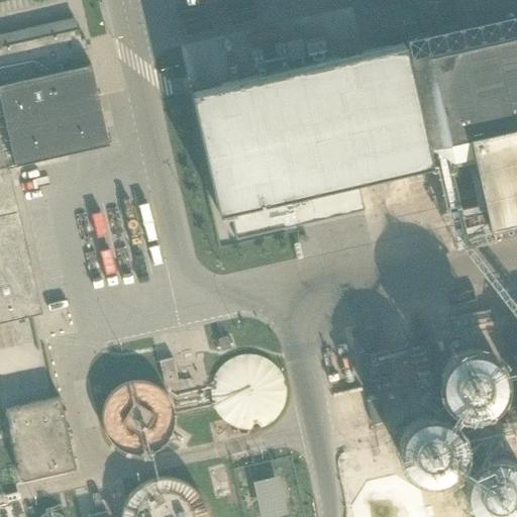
[(0,323),(44,312),(23,227),(19,211),(9,167),(108,143),(90,64),(86,65),(83,49),(87,48),(85,37),(81,38),(78,28),(0,46),(0,323)]
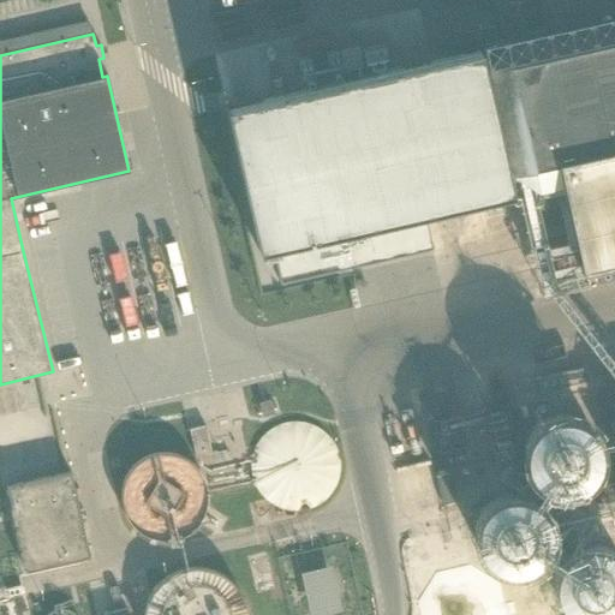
[(614,47),(512,71),(506,72),(532,183),(561,175),(562,185),(583,272),(614,264),(614,47)]
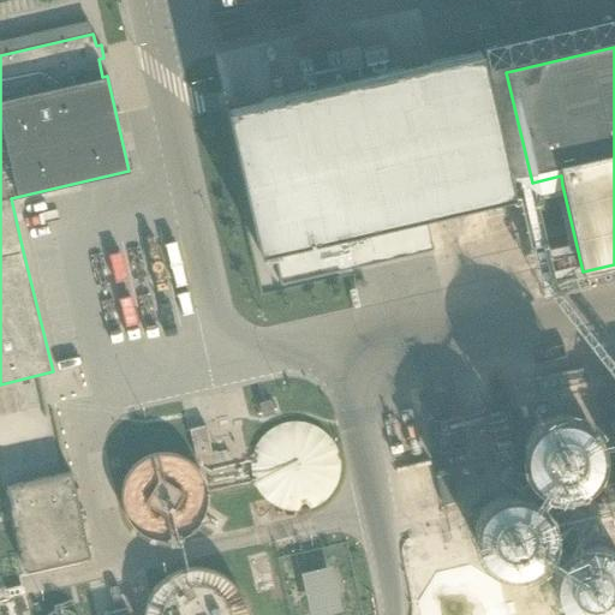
[(479,51),(227,106),(230,118),(258,246),(273,244),(281,281),(433,249),(424,210),(512,191),(481,51),(479,51)]
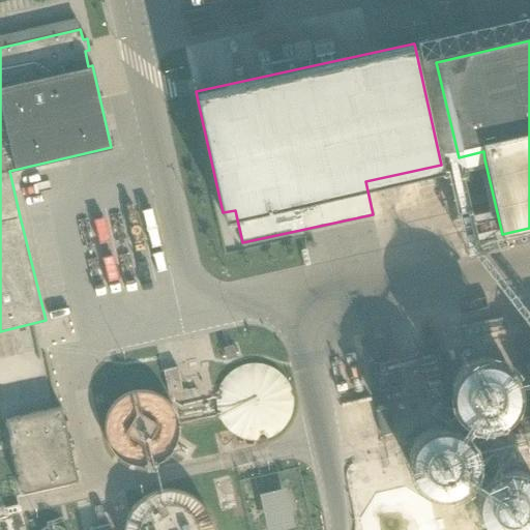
[(233,345),(223,347),(226,358),(236,355),(233,345)]
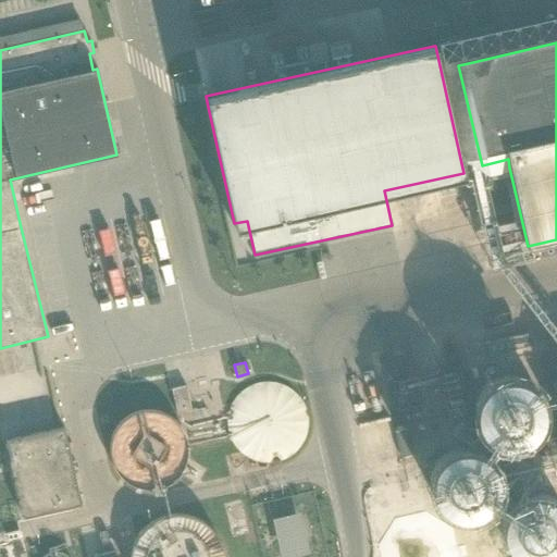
[(236,419),(229,421),(244,468),(313,446),(293,379),(230,398),(236,419)]
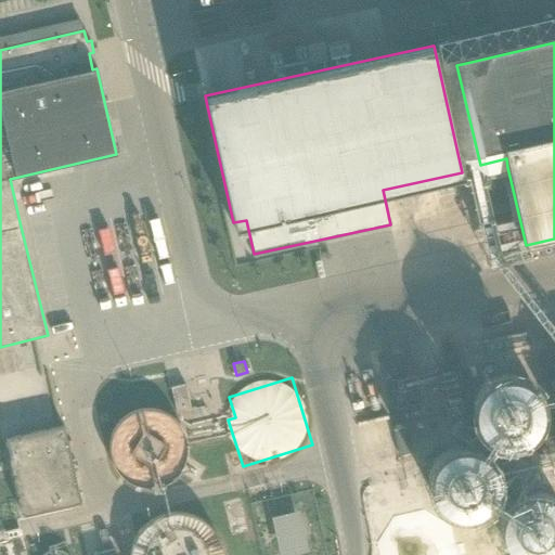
[(81,503),(64,425),(5,438),(23,516),(81,503)]
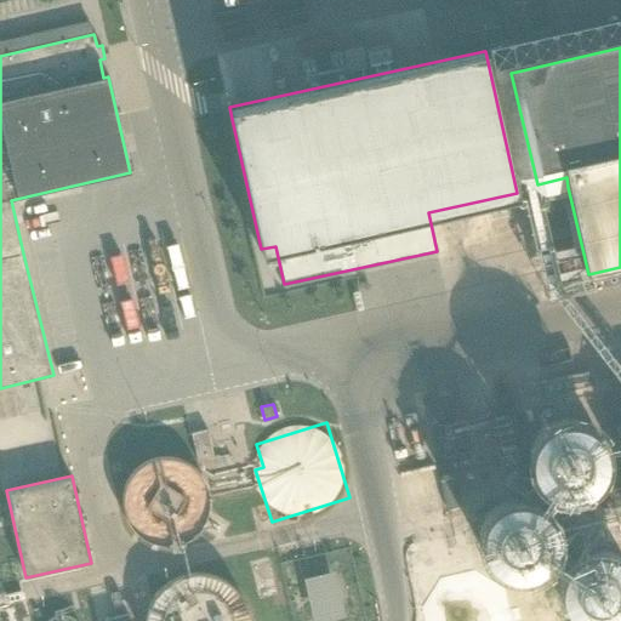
[(208,516),(209,477),(170,476),(170,484),(155,484),(154,512),(164,512),(164,516),(192,517),(192,516),(208,516)]
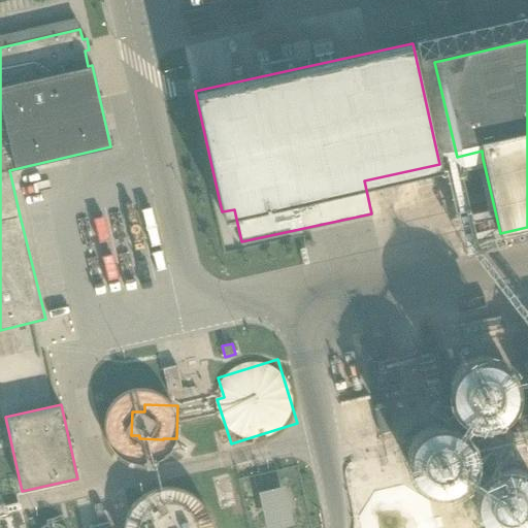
[(482,408),(454,416),(452,434),(463,475),(447,481),(432,480),(436,494),(410,492),(408,506),(415,527),(458,527),(460,520),(458,515),(471,510),(448,508),(492,496),(464,493),(480,489),(482,469),(504,462),(502,456),(505,424),(501,409),(482,408)]
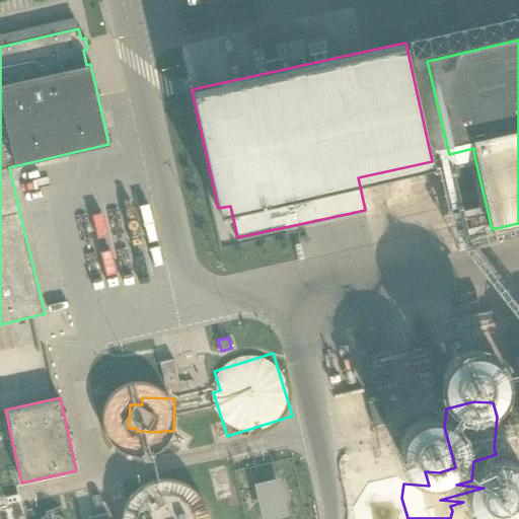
[(270,518),(289,515),(280,476),(253,483),(261,518),(270,518)]
